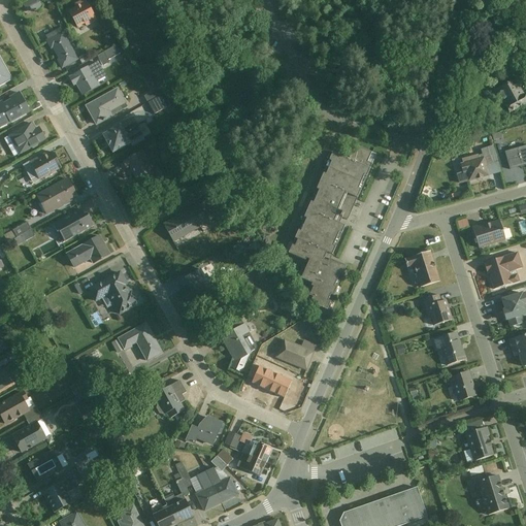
[(31,0),(27,2),(31,11),(46,3),(44,0),(31,0)]
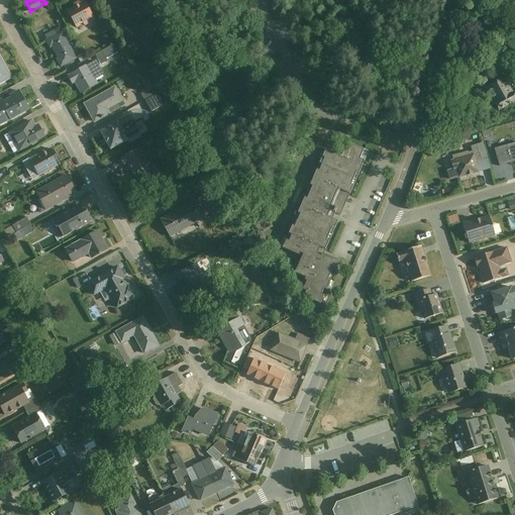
[(75,26),(93,16),(84,0),(81,0),(65,10),(75,26)]
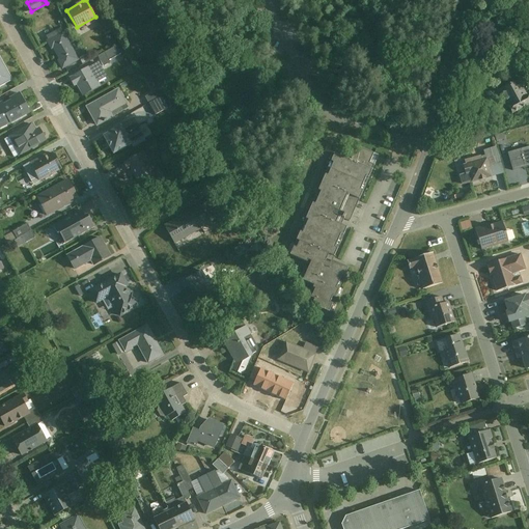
[(62,68),(79,60),(61,27),(45,36),(62,68)]
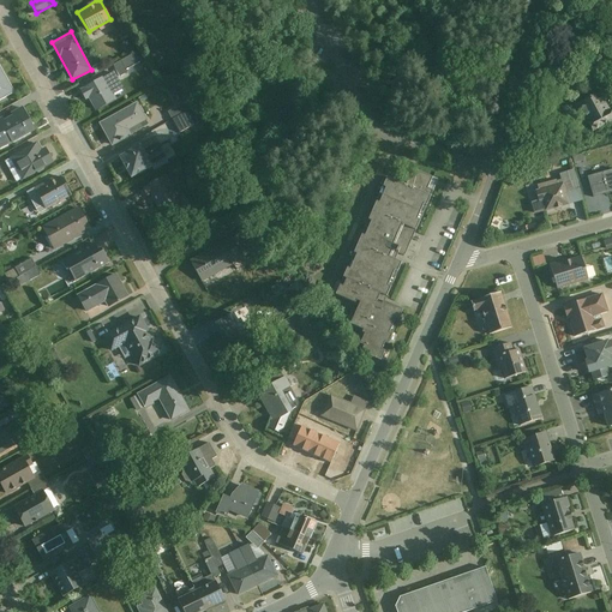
[(132,39),(124,42),(131,54),(138,51),(132,39)]
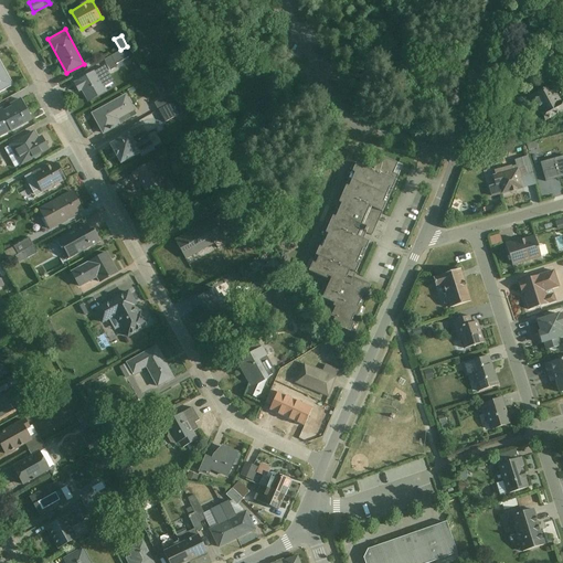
[(148,43),(141,46),(146,55),(151,52),(148,43)]
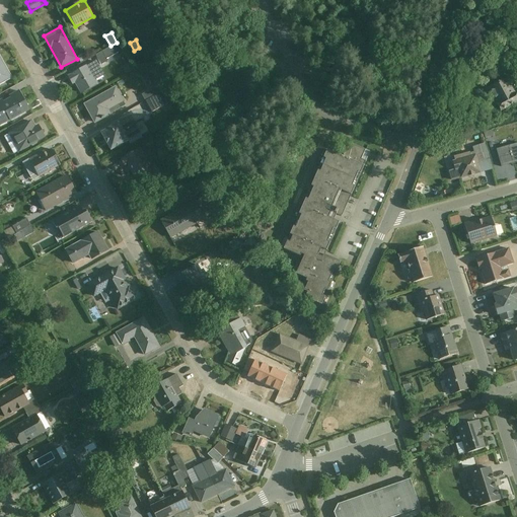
[(119,45),(101,51),(104,60),(122,54),(119,45)]
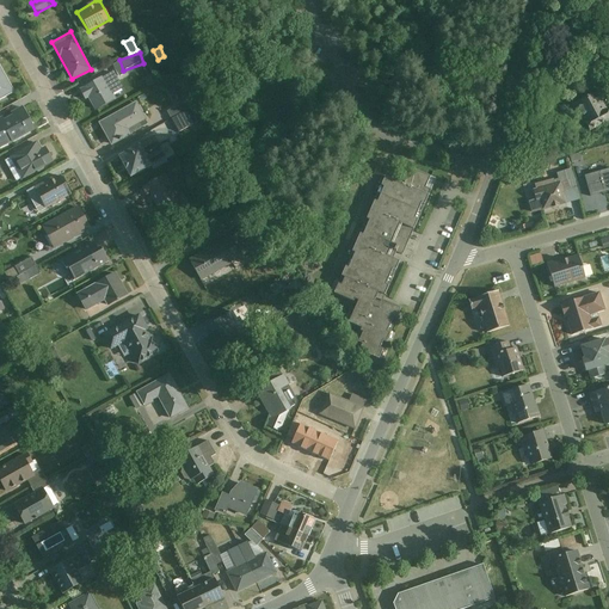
[(0,94),(12,88),(0,65),(0,94)]
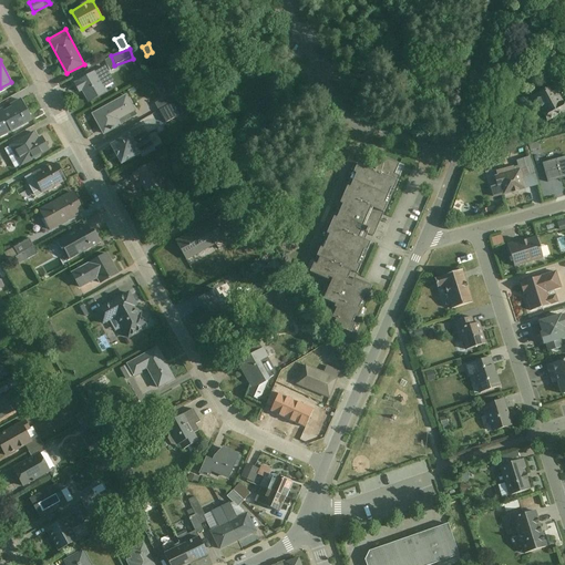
[(84,102),(105,91),(94,70),(73,81),(84,102)]
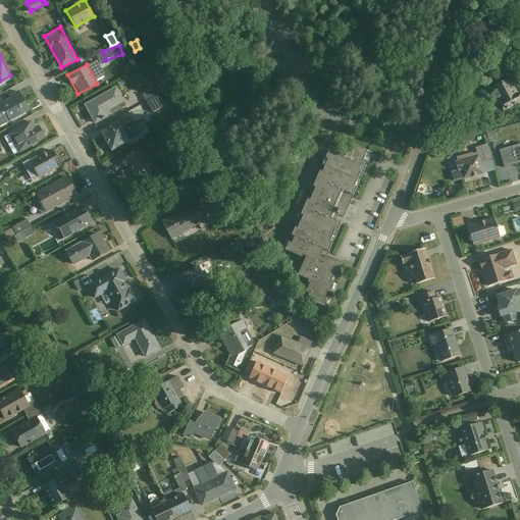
[(155,69),(147,72),(154,88),(161,85),(155,69)]
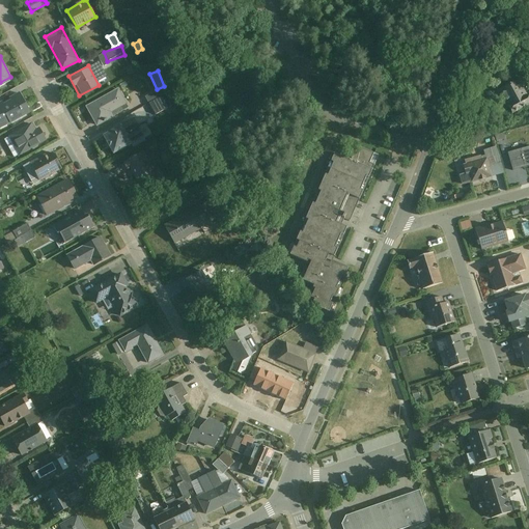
[(507,116),(528,105),(528,95),(520,78),(495,90),(507,116)]
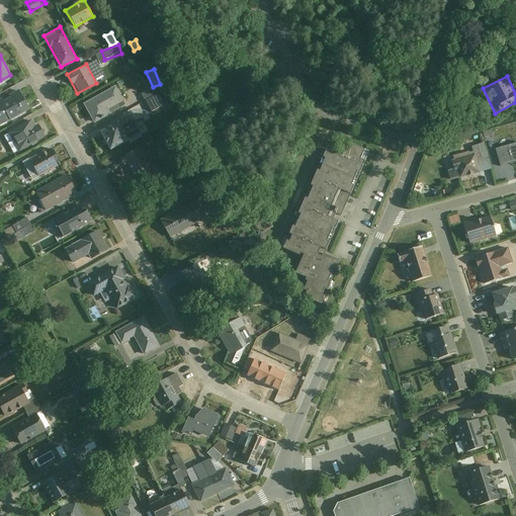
[(157,111),(174,101),(164,82),(146,92),(157,111)]
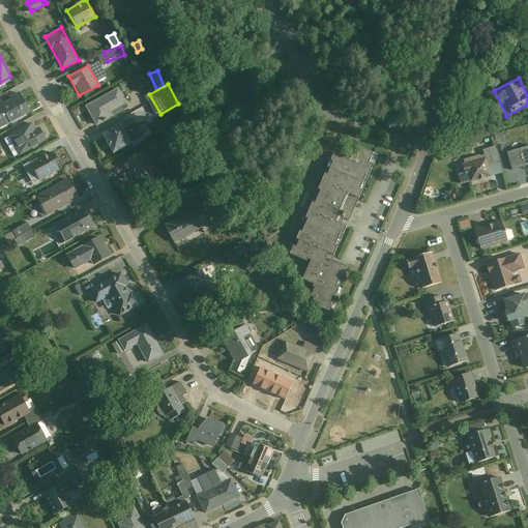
[(125,103),(117,88),(85,106),(96,125),(110,118),(108,113),(125,103)]
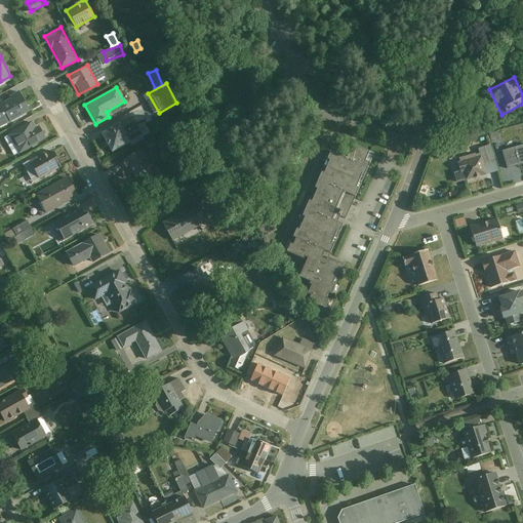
[(0,124),(30,109),(19,90),(0,101),(0,124)]
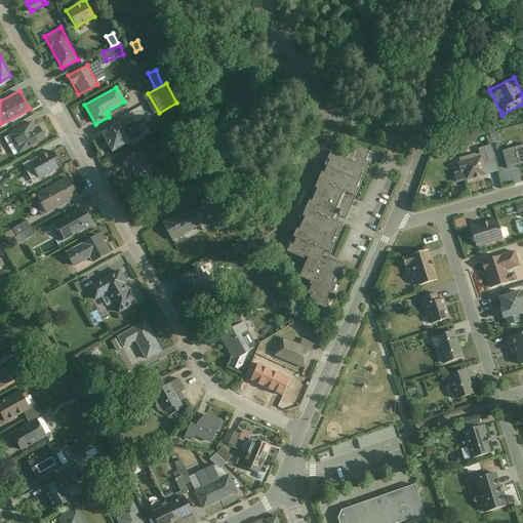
[(19,151),(45,136),(34,117),(8,131),(19,151)]
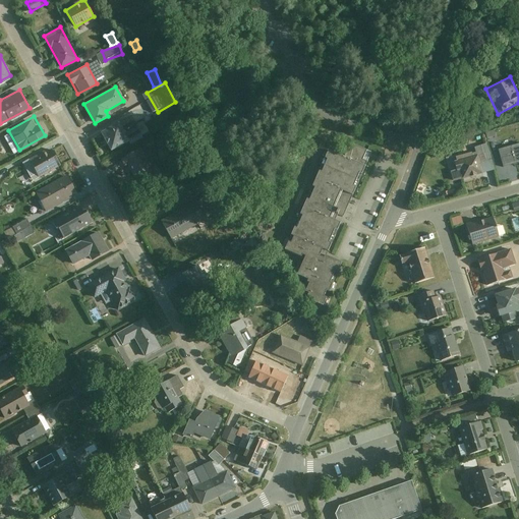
[(99,132),(109,150),(127,140),(126,139),(138,132),(129,116),(117,123),(117,122),(99,132)]
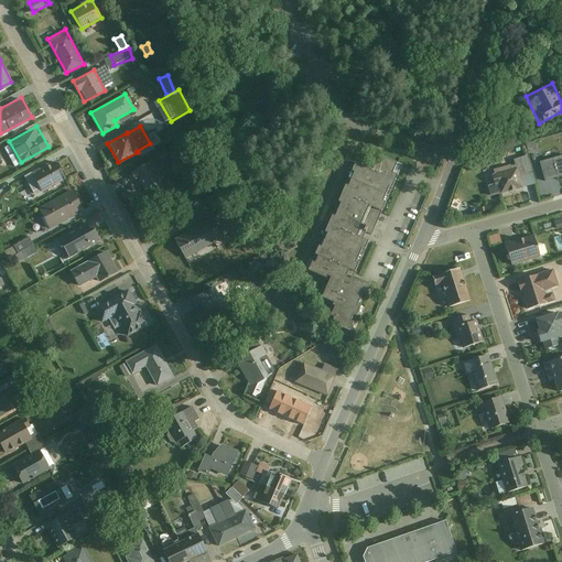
[(313,252),(348,269),(355,271),(369,240),(359,236),(360,233),(371,206),(381,209),(401,164),(375,153),(369,165),(354,158),(313,252)]
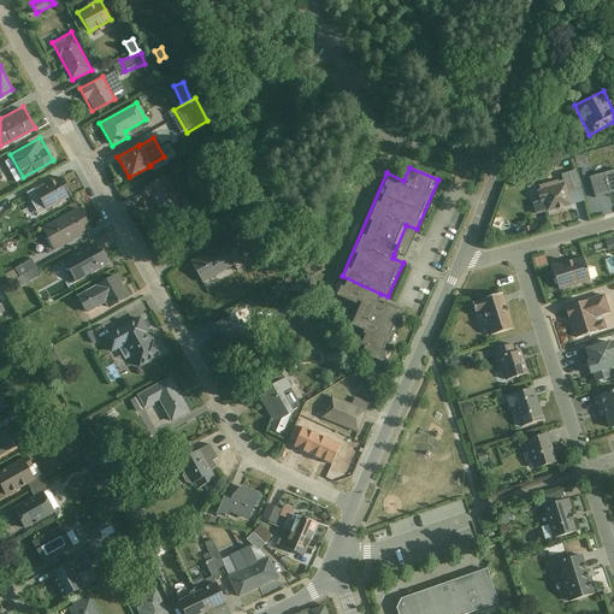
[(147,184),(167,222),(186,211),(177,195),(182,193),(170,172),(147,184)]
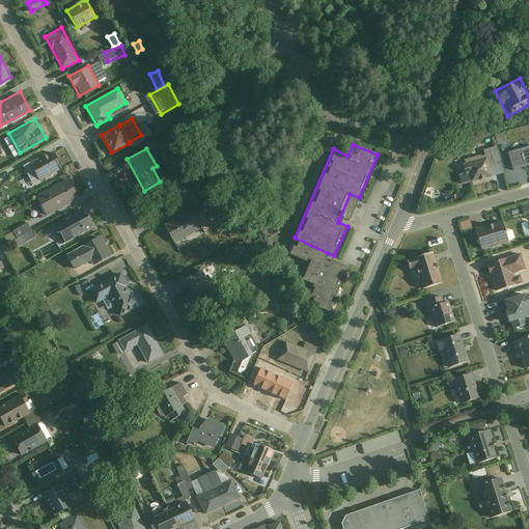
[(32,186),(62,170),(52,149),(22,165),(32,186)]
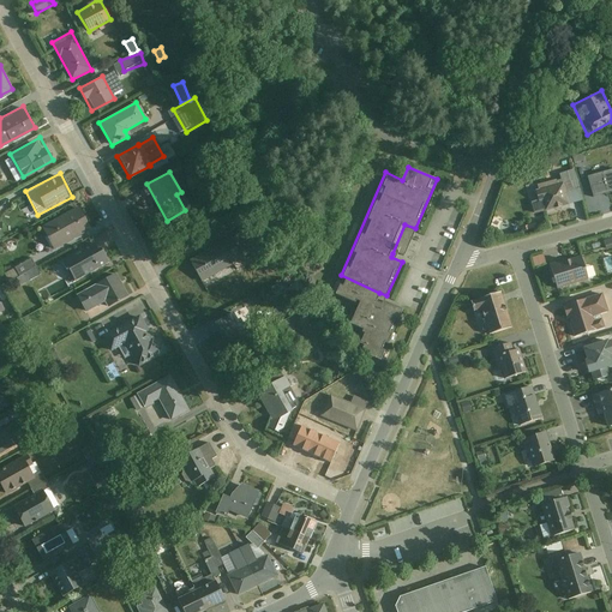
[(532,210),(567,202),(561,177),(534,183),(538,197),(528,199),(532,210)]
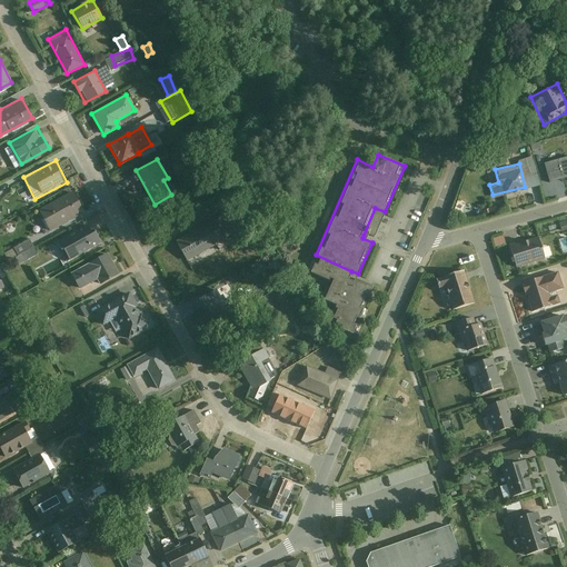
[(48,229),(85,211),(72,188),(37,207),(48,229)]
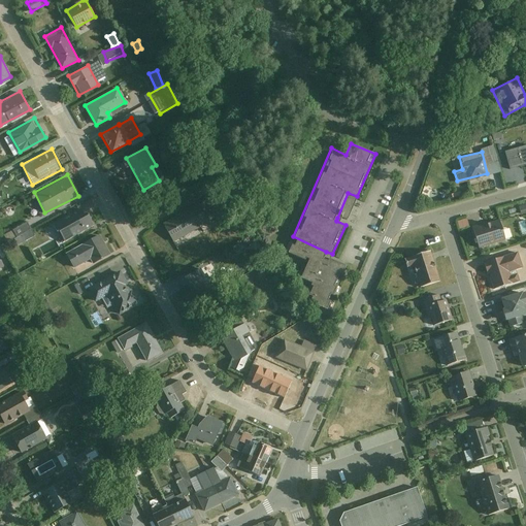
[(196,227),(210,219),(200,200),(162,222),(172,240),(196,227)]
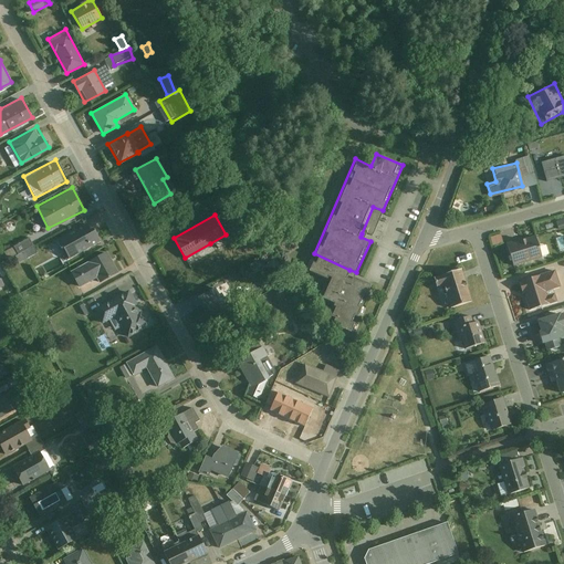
[(68,259),(100,240),(87,219),(55,239),(68,259)]
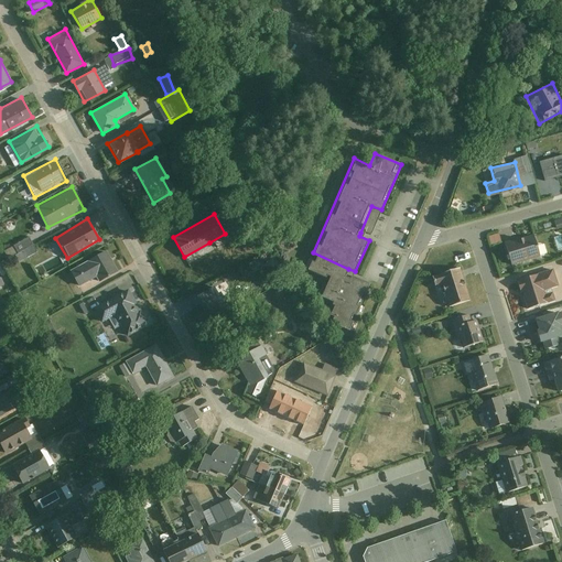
[(510,262),(539,252),(531,233),(504,241),(510,262)]
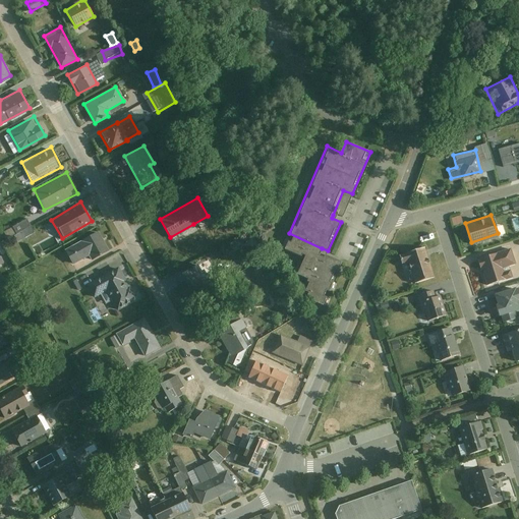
[(25,238),(39,231),(32,218),(18,225),(25,238)]
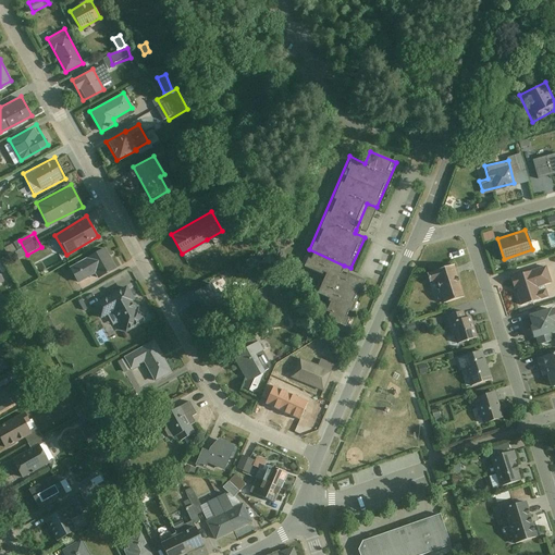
[(97,278),(116,267),(105,245),(69,264),(77,281),(94,272),(97,278)]
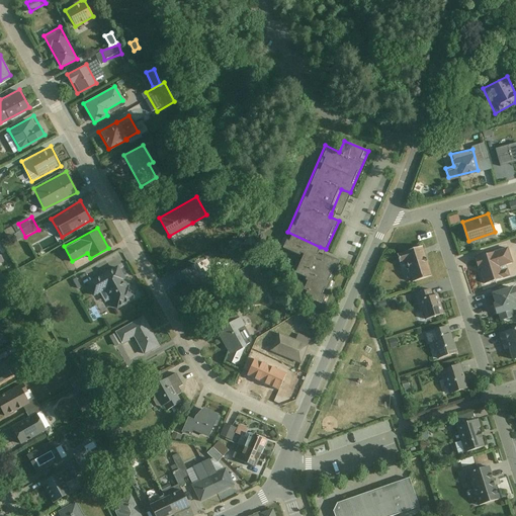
[(318,252),(320,247),(287,232),(281,245),(303,254),(295,271),(308,277),(304,286),(307,288),(305,294),(321,302),(339,259),(323,252),(323,254),(318,252)]
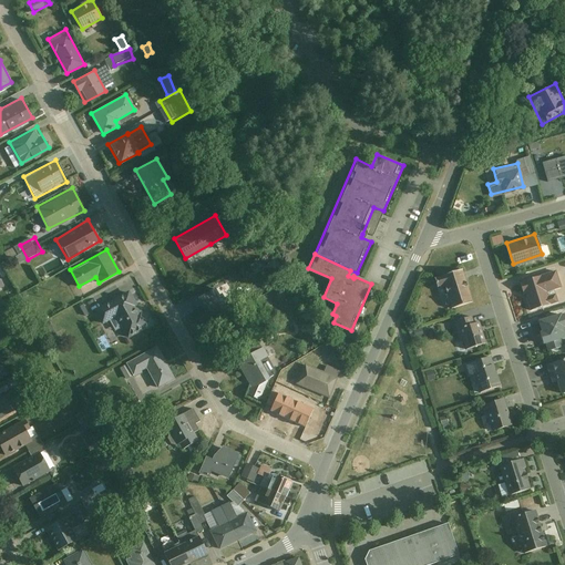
[(451,306),(473,299),(462,267),(434,277),(438,287),(444,285),(451,306)]
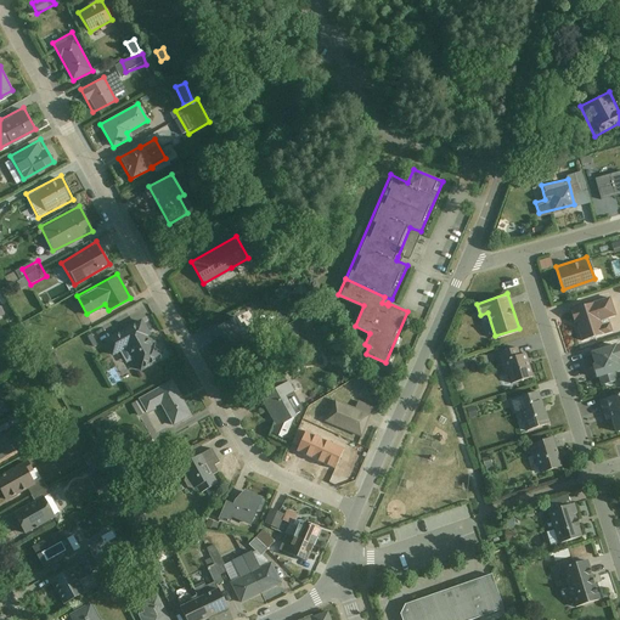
[(613,314),(607,294),(569,306),(579,338),(612,328),(609,321),(599,323),(598,319),(613,314)]
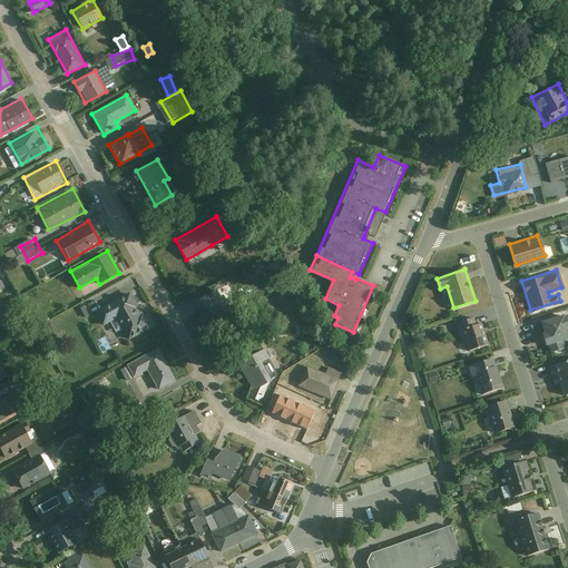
[(221,287),(198,300),(209,320),(232,307),(221,287)]
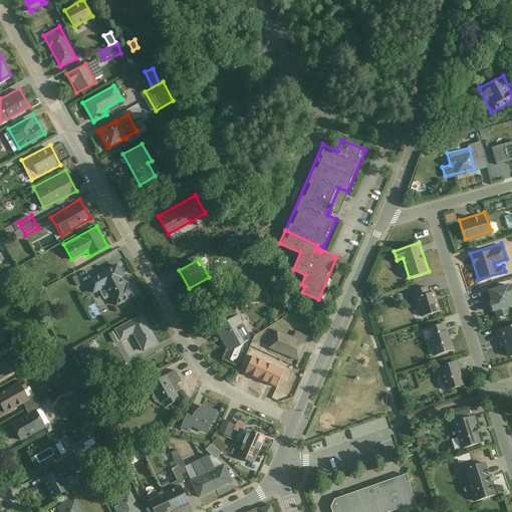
[(109,307),(135,295),(117,261),(84,278),(92,293),(100,289),(109,307)]
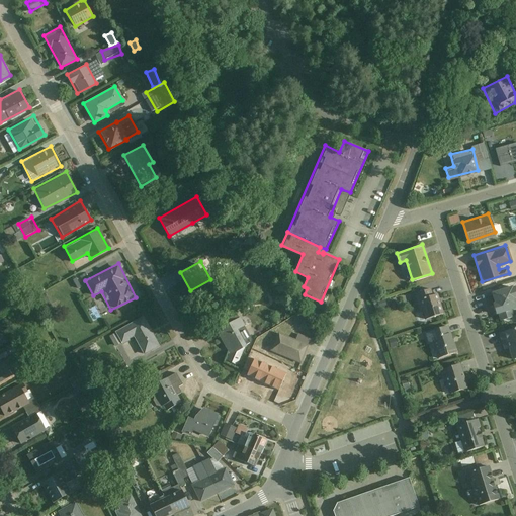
[(424,317),(442,312),(435,284),(413,290),(419,310),(422,309),(424,317)]
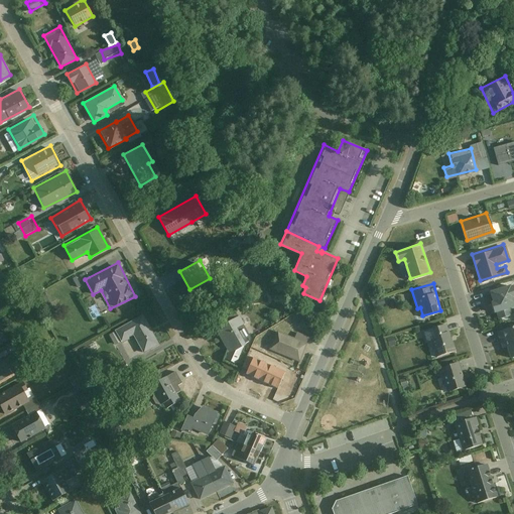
[(494,312),(513,305),(513,287),(512,283),(488,291),(494,312)]
